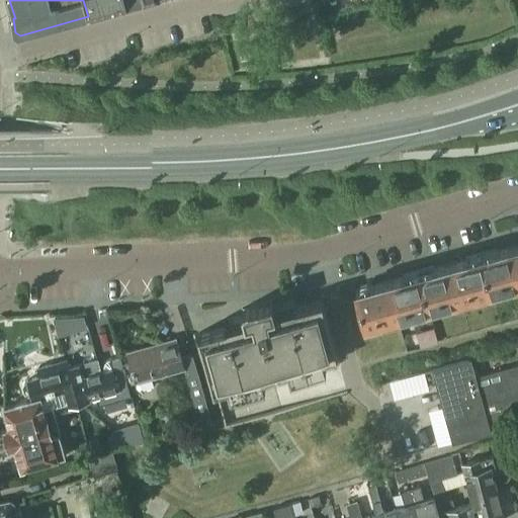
[(109,10),(106,0),(87,0),(92,15),(109,10)]
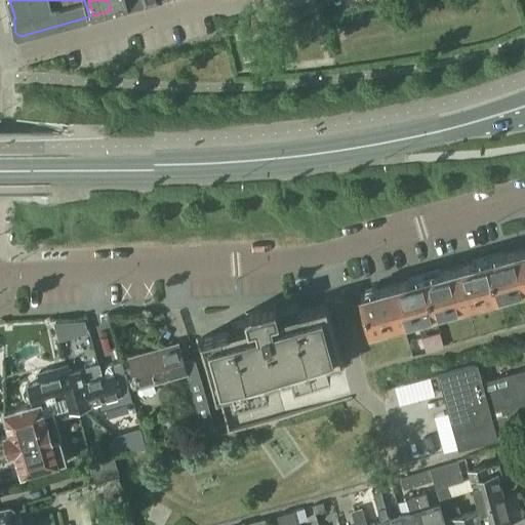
[(108,0),(111,10),(128,6),(126,0),(108,0)]
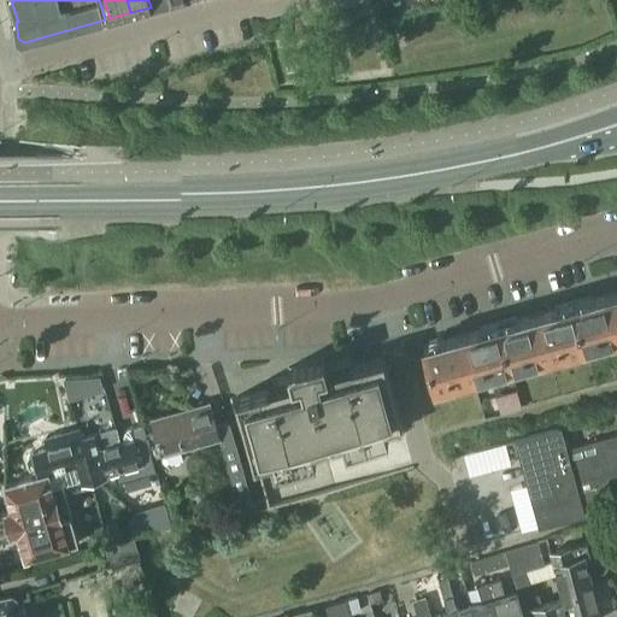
[(616,291),(574,304),(586,345),(616,335),(616,291)]
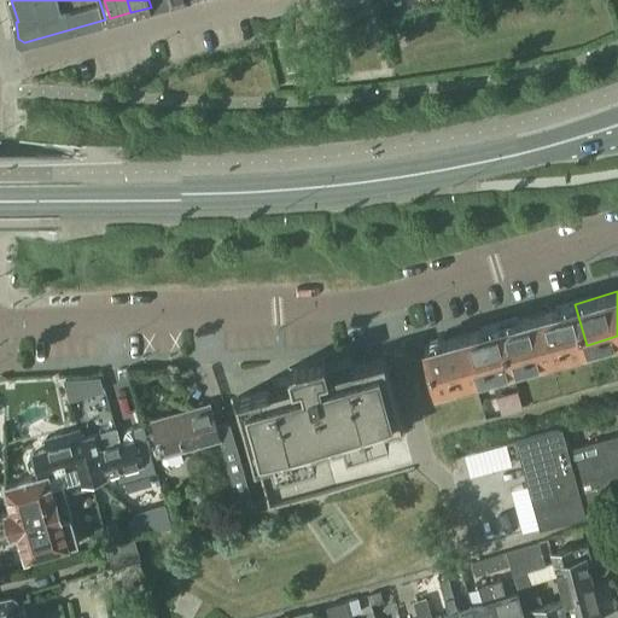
[(575,304),(500,325),(511,366),(587,345),(575,304)]
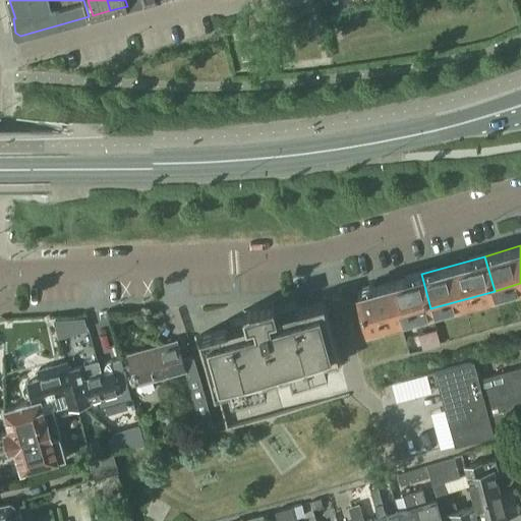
[(430,308),(421,274),(358,291),(367,326),(430,308)]
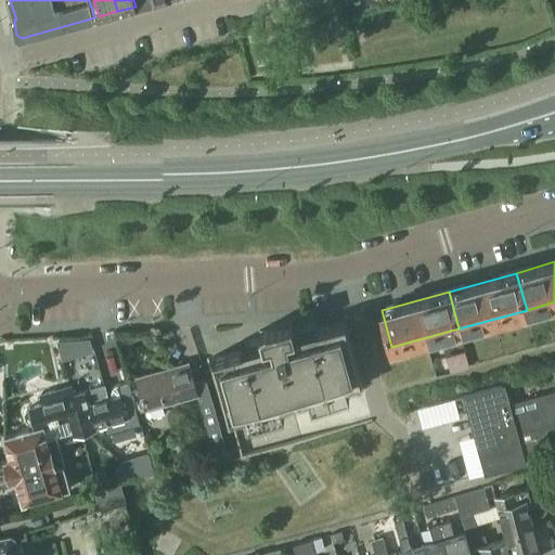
[(244,339),(239,341),(241,349),(214,357),(230,416),(231,415),(233,426),(275,414),(364,390),(361,379),(362,379),(346,320),(295,333),(292,321),(260,331),(263,343),(246,347),(244,339)]
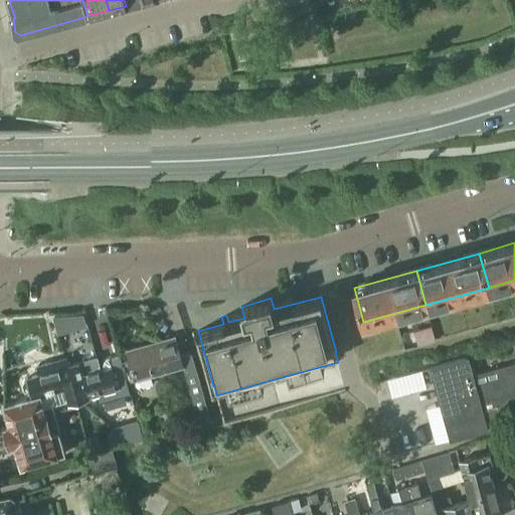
[(70,317),(55,317),(59,332),(74,327),(70,317)]
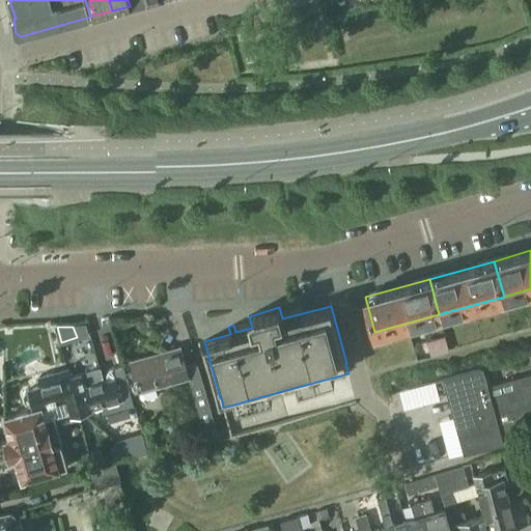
[(444,336),(427,341),(431,355),(448,350),(444,336)]
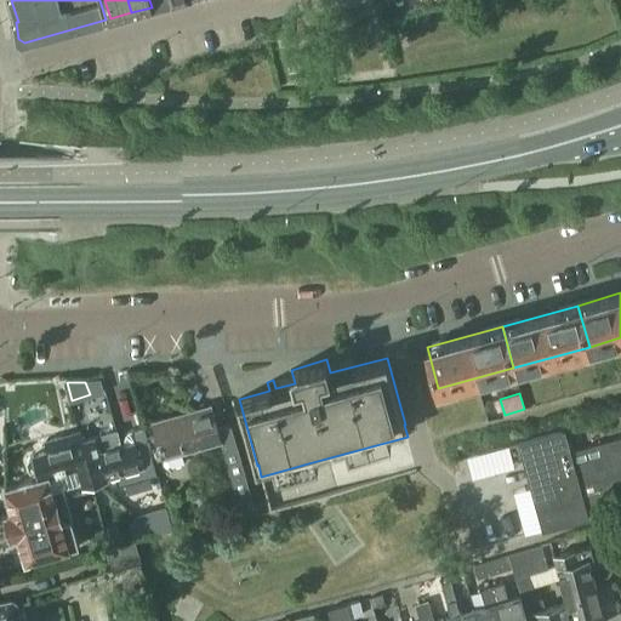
[(188,415),(178,417),(177,415),(153,421),(164,457),(221,440),(240,506),(254,502),(231,422),(217,426),(211,405),(187,411),(188,415)]
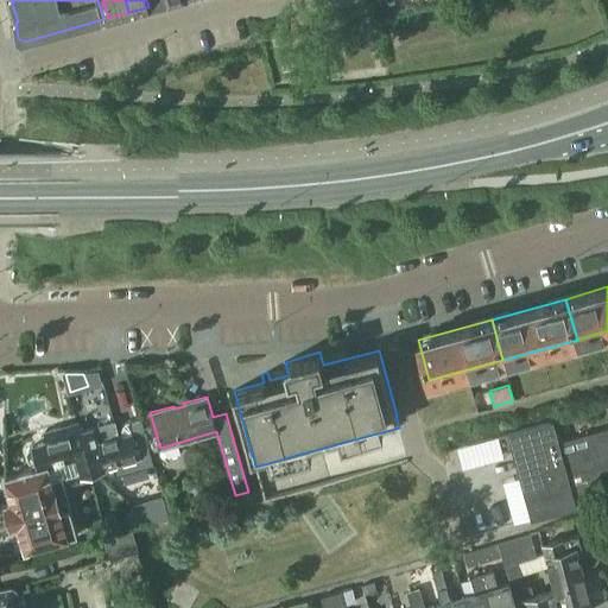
[(97,450),(77,456),(78,462),(82,472),(82,474),(94,470),(105,468),(103,466),(112,463),(115,474),(153,463),(145,432),(140,417),(131,420),(131,419),(130,420),(128,422),(127,422),(126,423),(125,423),(125,424),(124,425),(122,428),(122,429),(122,430),(122,431),(122,432),(122,434),(122,435),(119,436),(95,442),(97,450)]
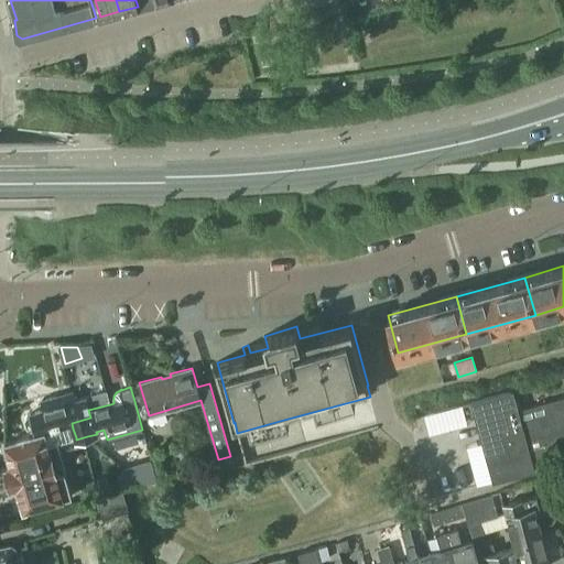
[(513,390),(463,403),(463,404),(472,402),(492,480),(484,483),(485,484),(535,469),(535,468),(534,468),(532,459),(560,452),(560,453),(563,451),(563,397),(519,409),(513,391),(513,390)]
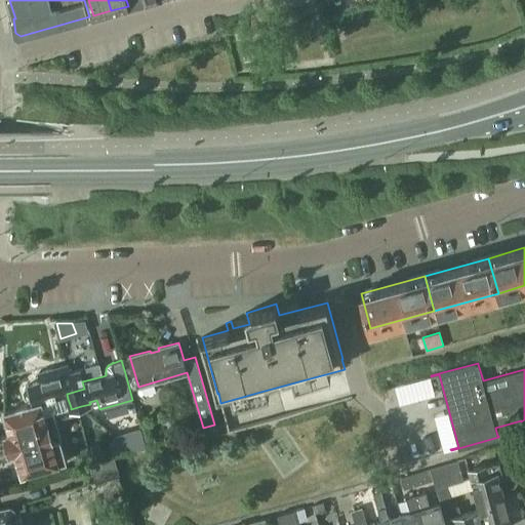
[(33,398),(34,403),(41,401),(62,396),(63,400),(68,399),(67,394),(84,389),(82,381),(103,376),(99,364),(70,372),(68,364),(39,372),(41,380),(29,384),(29,385),(26,386),(24,390),(26,397),(29,399),(33,398)]
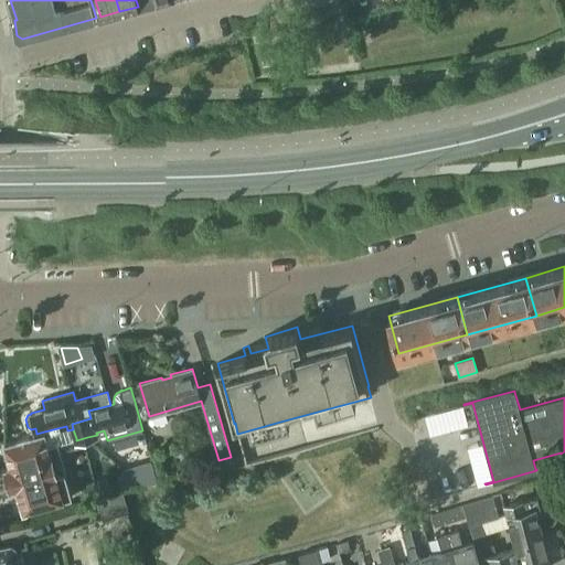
[(4,444),(11,466),(51,455),(51,456),(60,452),(57,444),(48,446),(44,432),(36,434),(38,434),(30,436),(29,435),(19,438),(19,439),(4,444)]
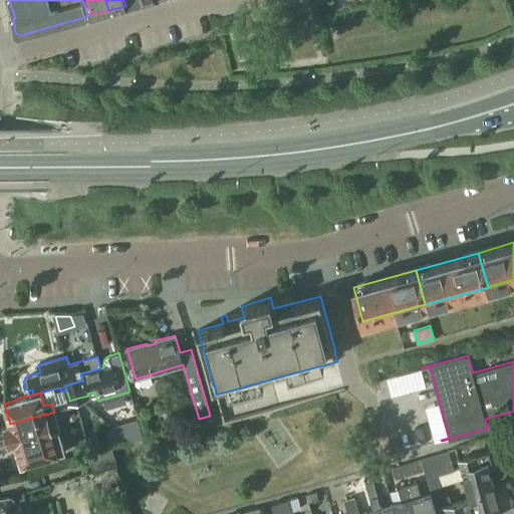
[(10,425),(5,426),(10,445),(15,443),(22,465),(66,452),(54,412),(46,415),(46,414),(10,424),(10,425)]
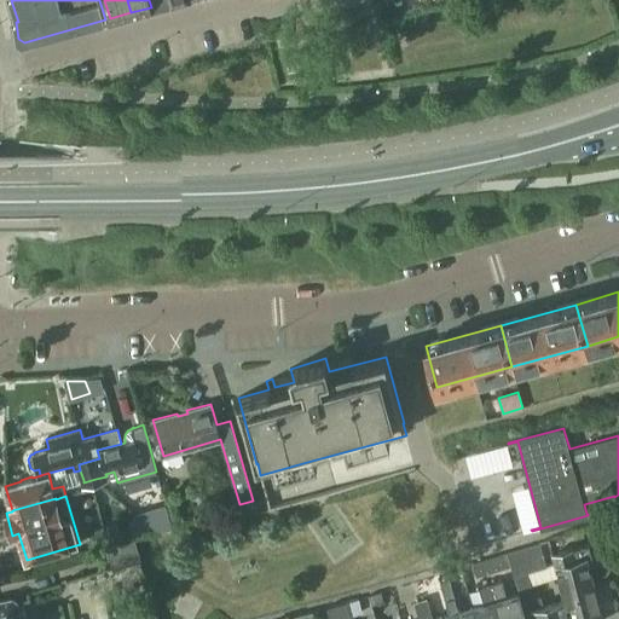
[(603,524),(594,526),(599,542),(608,539),(603,524)]
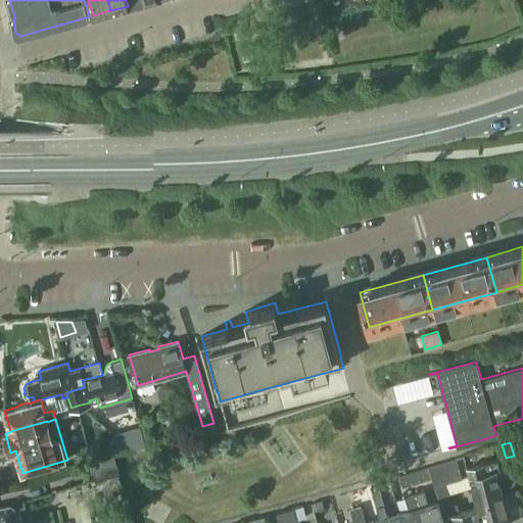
[(86,446),(76,449),(79,461),(89,458),(86,446)]
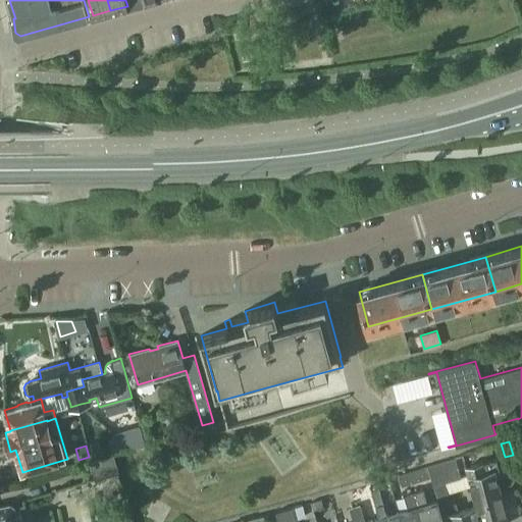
[(114,455),(90,462),(95,479),(118,473),(114,455)]
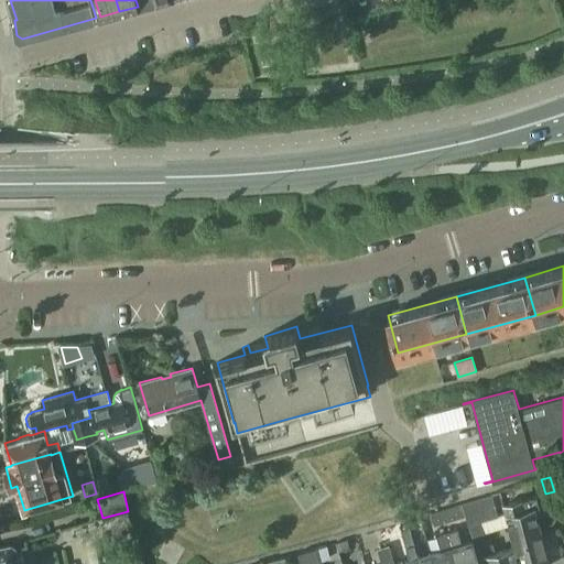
[(492,494),(463,502),(474,540),(479,563),(519,563),(514,548),(495,553),(492,543),(486,545),(479,521),(499,516),(492,494)]
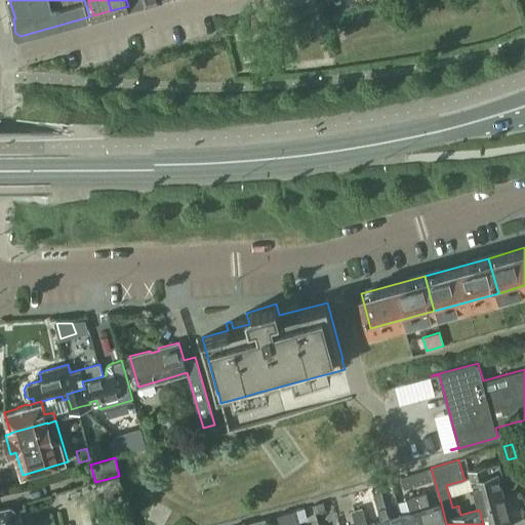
[(469,470),(476,497),(502,490),(497,473),(502,472),(499,461),(469,470)]
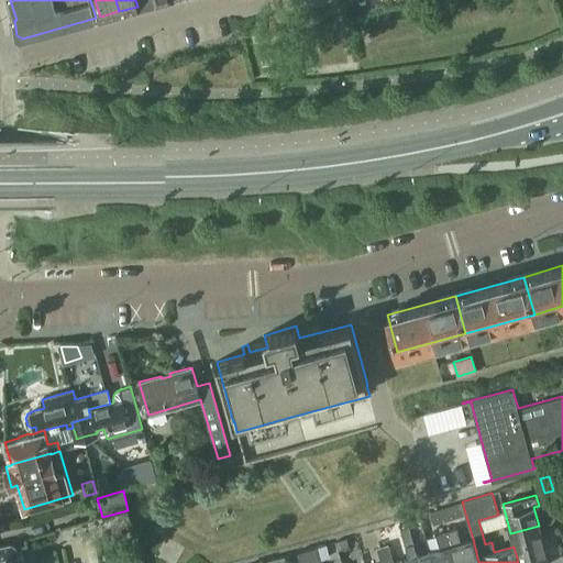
[(461,501),(440,508),(444,520),(464,515),(461,501)]
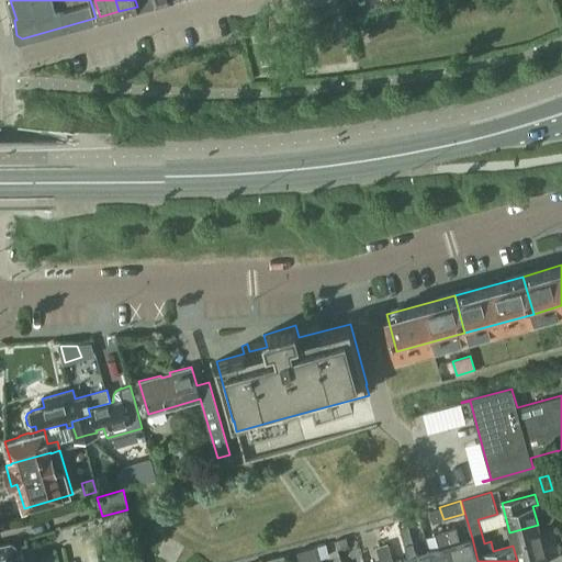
[(444,519),(439,507),(429,509),(433,523),(444,519)]
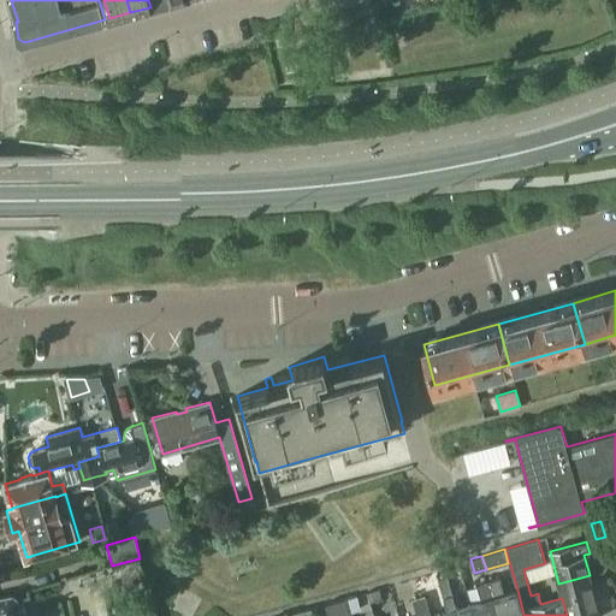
[(558,584),(562,598),(567,615),(599,615),(599,610),(590,575),(558,584)]
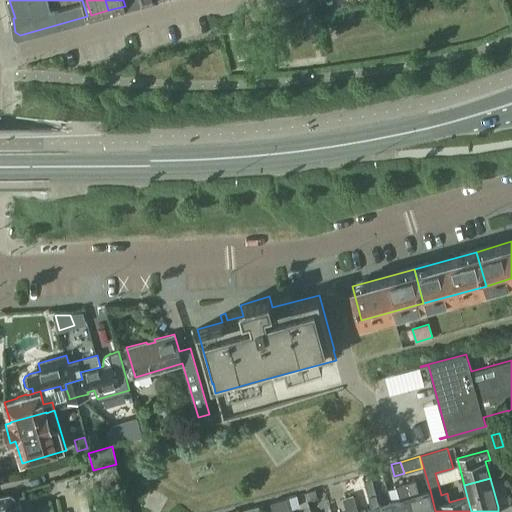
[(364,481),(372,507),(373,511),(394,511),(391,501),(379,505),(371,479),(364,481)]
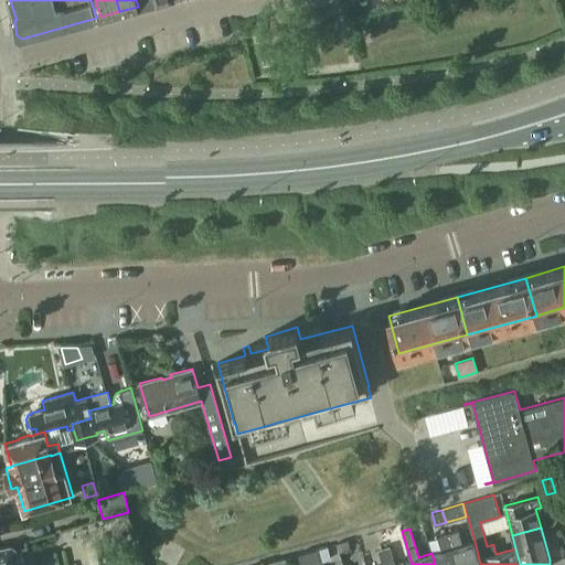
[(459,529),(448,532),(457,564),(480,564),(475,541),(464,544),(459,529)]
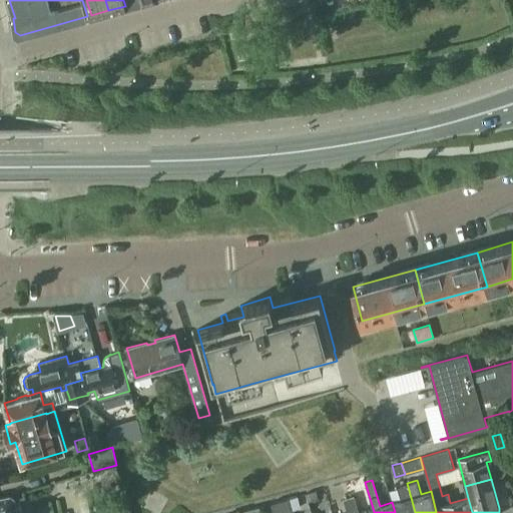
[(401,500),(392,502),(395,512),(415,512),(407,483),(397,486),(401,500)]
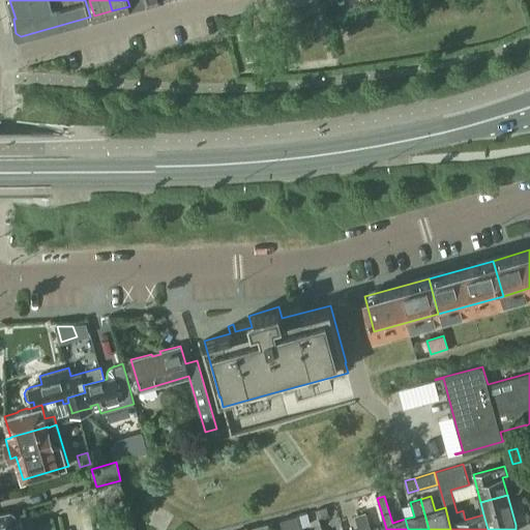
[(327,506),(316,509),(319,517),(329,513),(327,506)]
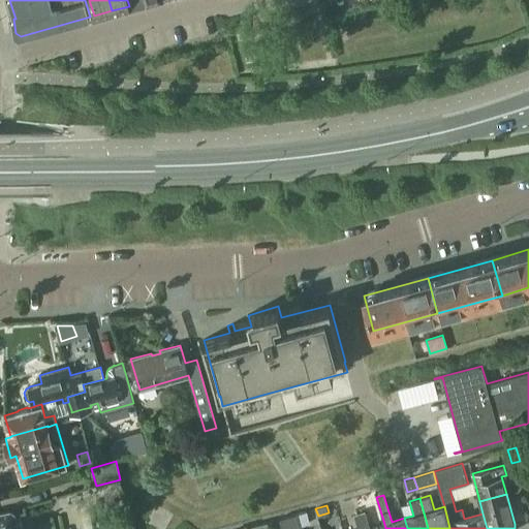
[(0,528),(17,528),(13,512),(10,510),(0,512),(0,528)]
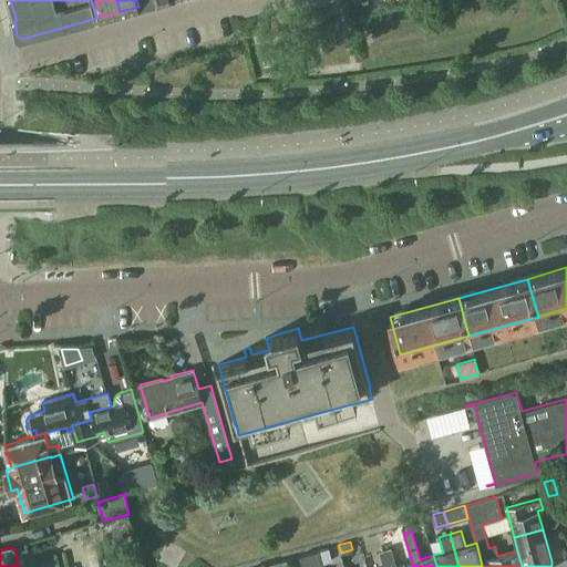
[(328,548),(318,550),(321,563),(331,559),(328,548)]
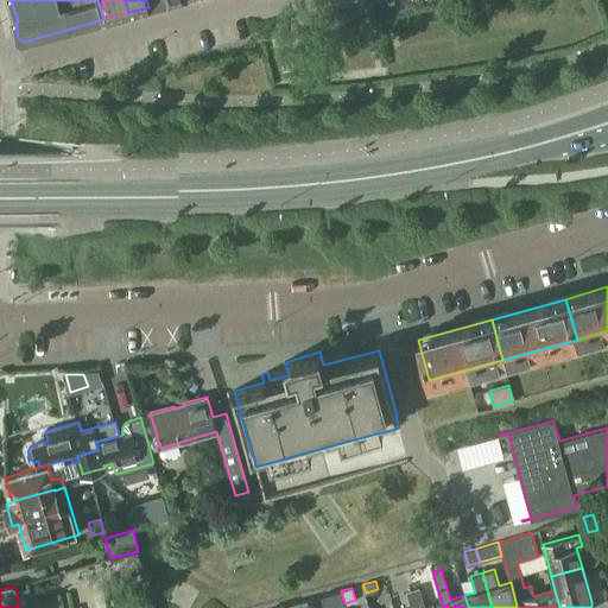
[(419,588),(413,589),(418,607),(443,607),(442,602),(425,607),(419,588)]
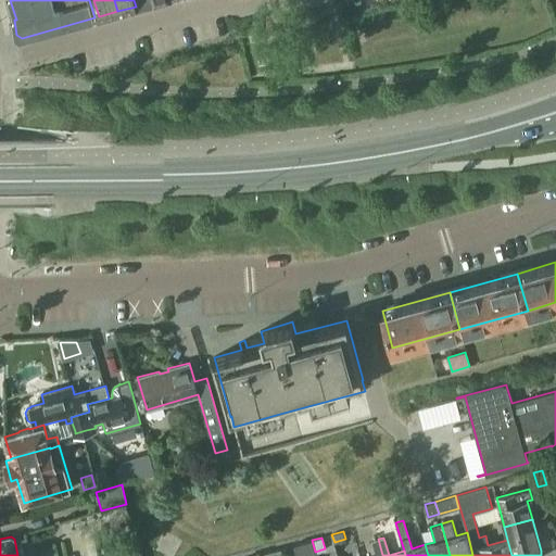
[(376,555),(382,555),(378,539),(373,541),(376,555)]
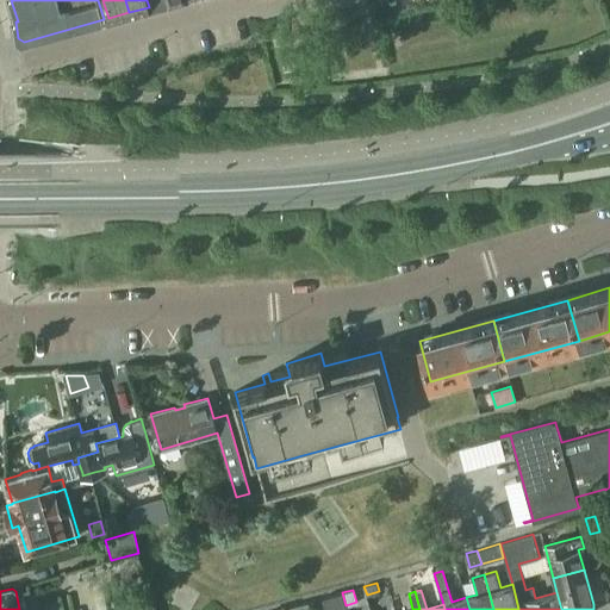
[(329,609),(344,605),(341,592),(322,598),(324,609),(329,609)]
